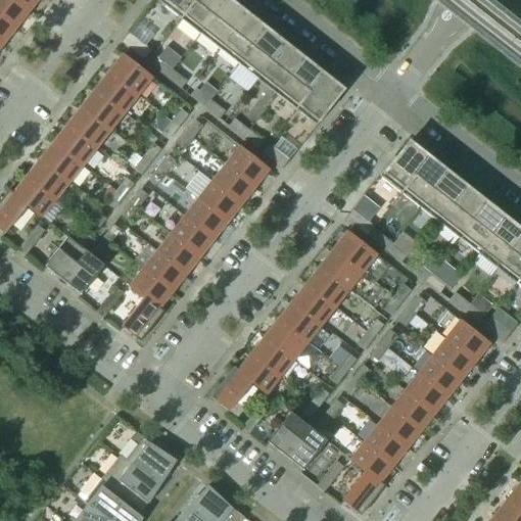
[(32,10),(18,0),(0,0),(0,12),(18,27),(32,10)]
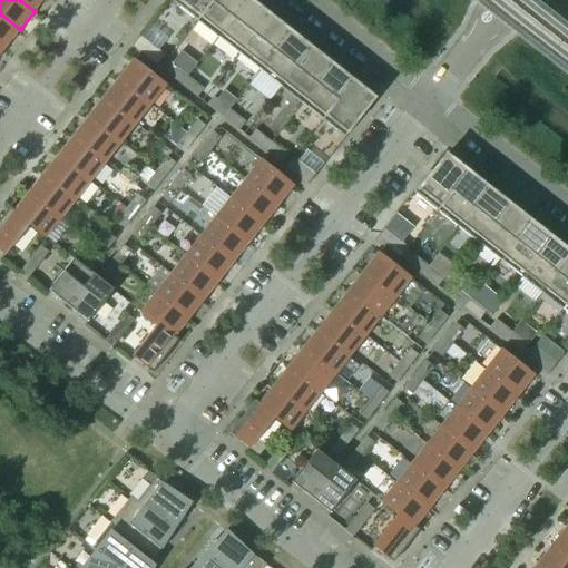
[(20,0),(35,11),(42,0),(20,0)]
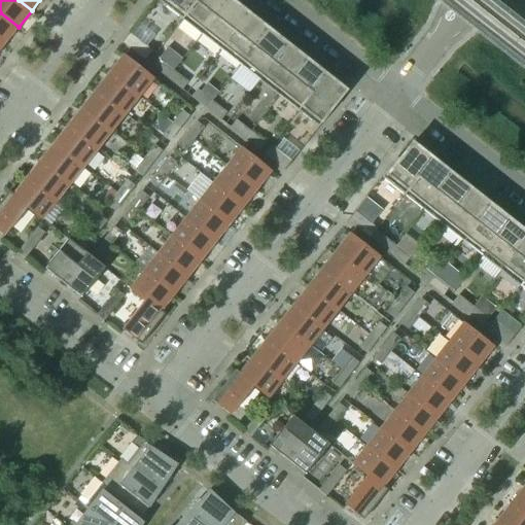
[(161,0),(183,19),(198,0),(161,0)]
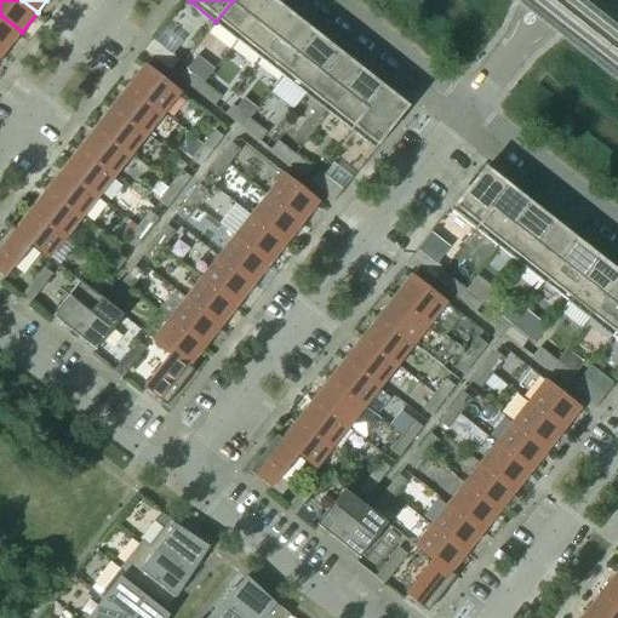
[(239,39),(269,0),(233,0),(216,22),(239,39)]
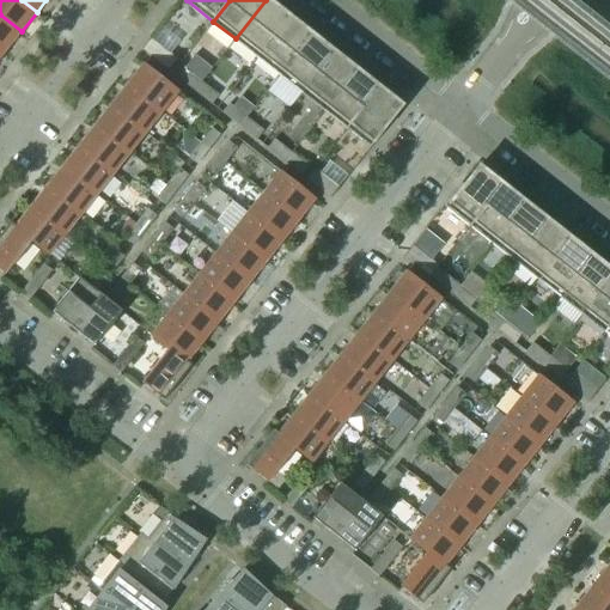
[(258,56),(292,14),(284,7),(287,4),(281,0),(266,0),(236,38),(258,56)]
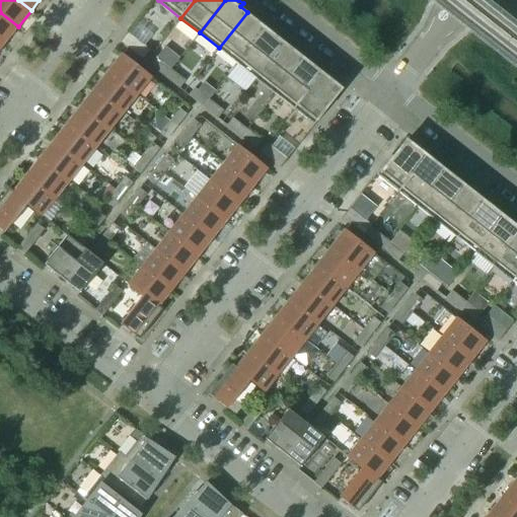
[(238,63),(267,27),(260,21),(262,18),(253,12),(253,11),(250,14),(247,12),(219,48),(238,63)]
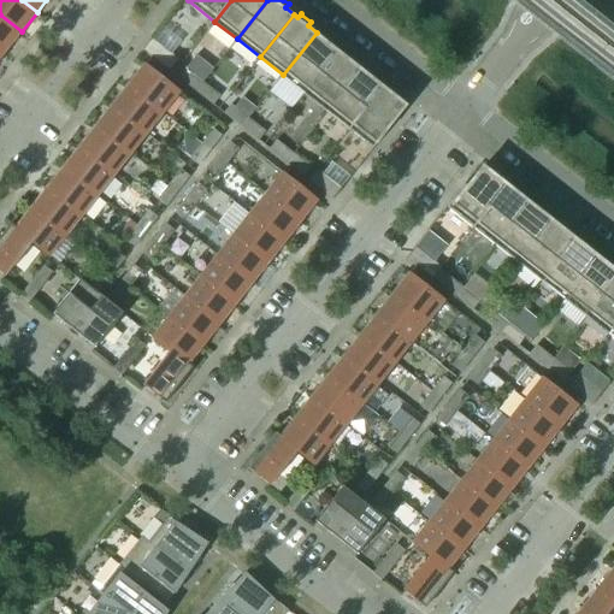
[(22,31),(0,15),(0,48),(5,52),(22,31)]
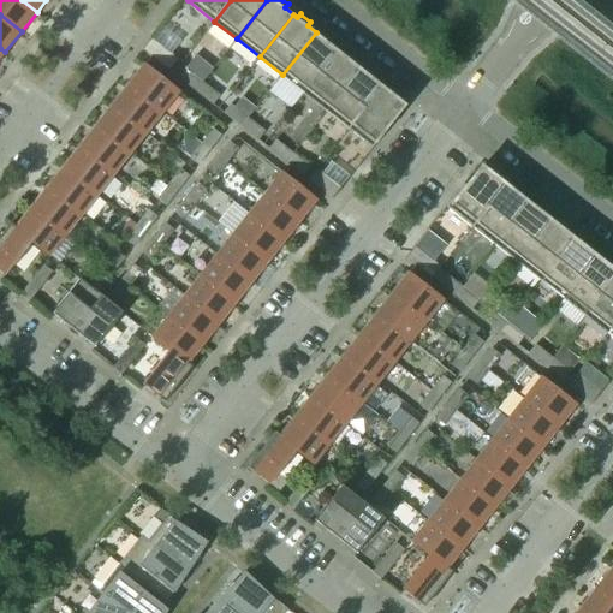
[(305,93),(339,51),(331,43),(333,40),(322,31),(320,35),(316,33),(283,75),(305,93)]
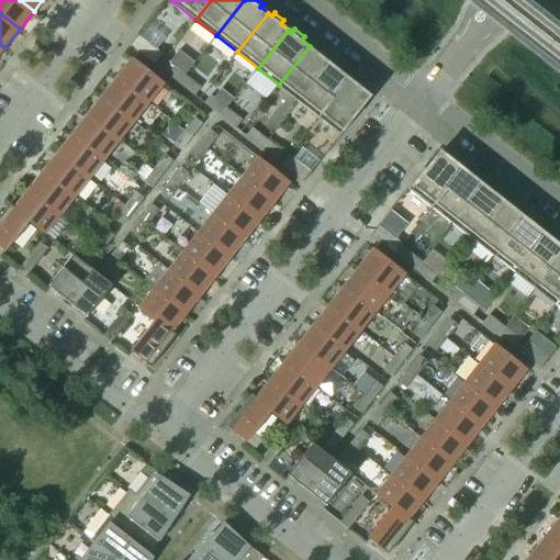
[(164,53),(140,34),(132,44),(156,63),(164,53)]
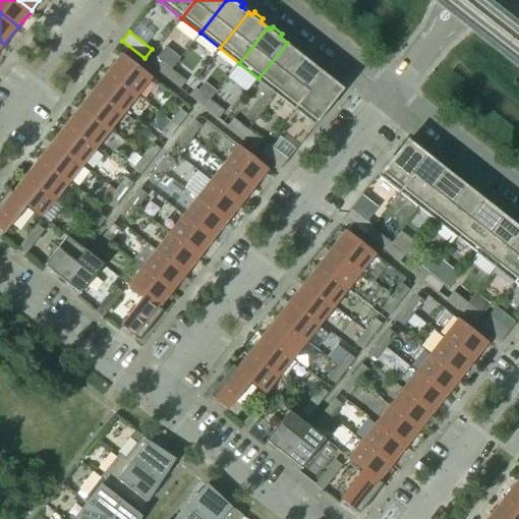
[(278,94),(306,57),(299,52),(301,49),(292,42),(290,45),(287,43),(258,78),(278,94)]
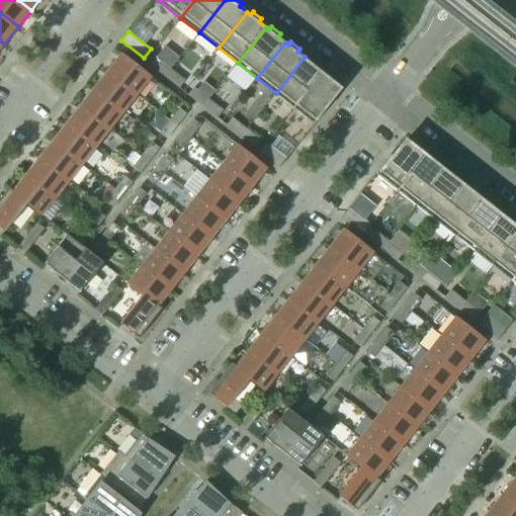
[(166,46),(158,57),(172,68),(180,58),(166,46)]
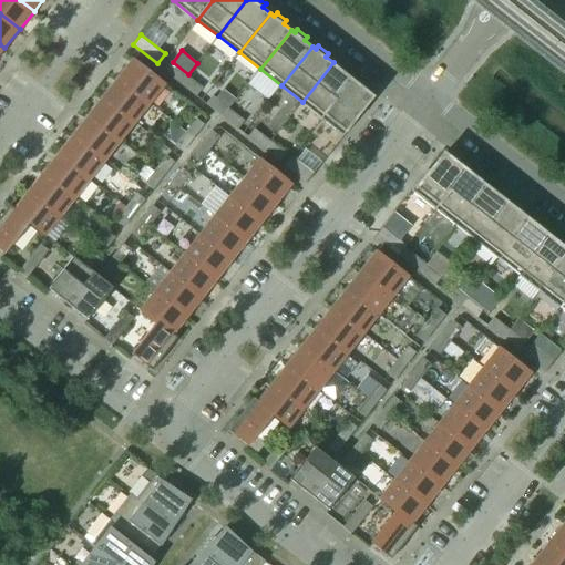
[(167,83),(135,58),(120,78),(152,103),(167,83)]
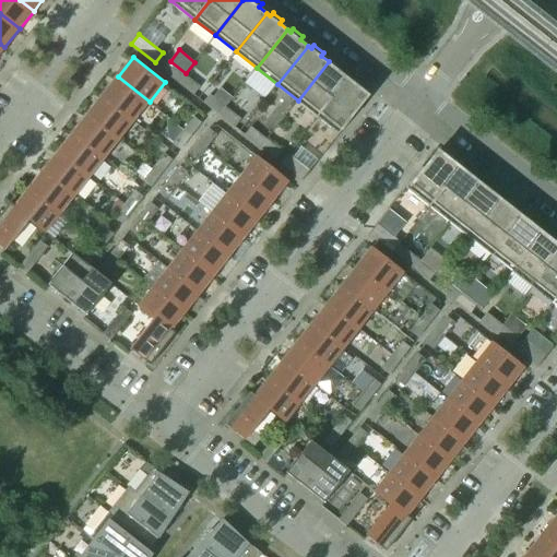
[(186,73),(170,61),(164,69),(179,81),(186,73)]
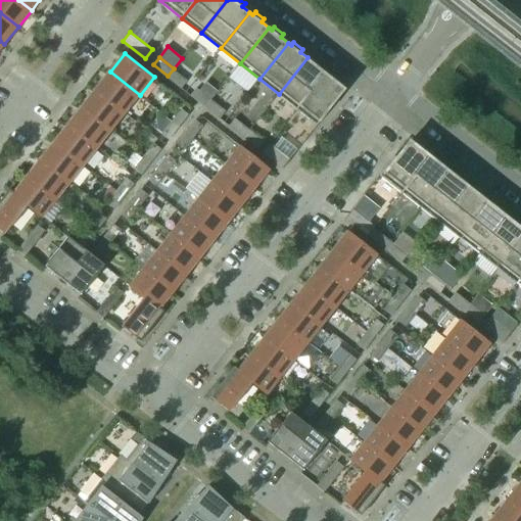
[(297,109),(326,73),(319,67),(322,64),(313,57),(311,60),(308,57),(279,94),(297,109)]
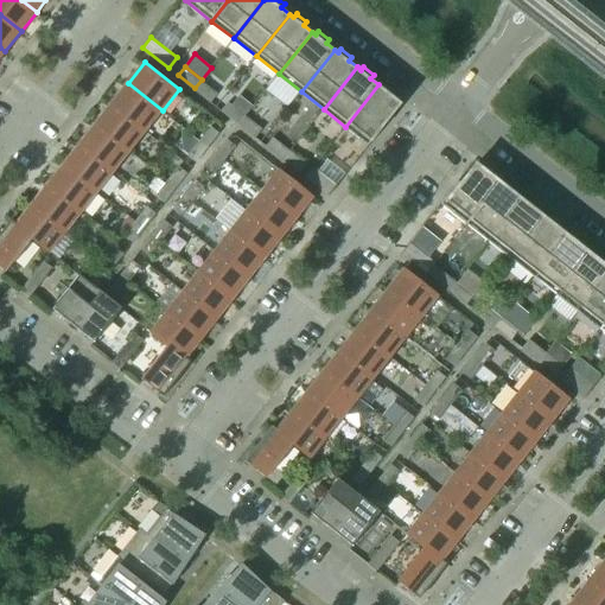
[(218,93),(202,80),(195,88),(211,102),(218,93)]
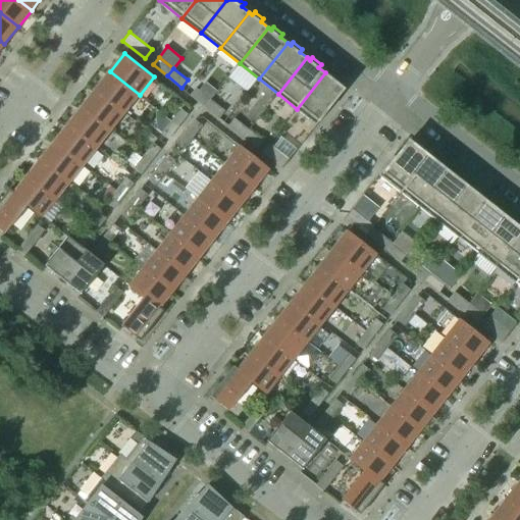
[(140,95),(110,71),(96,89),(126,112),(140,95)]
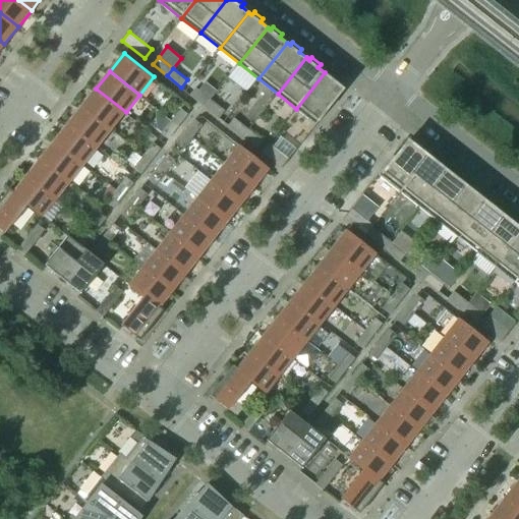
[(332,105),(345,89),(337,82),(340,79),(331,72),(328,75),(325,72),(296,109),(316,124),(332,106),(332,105)]
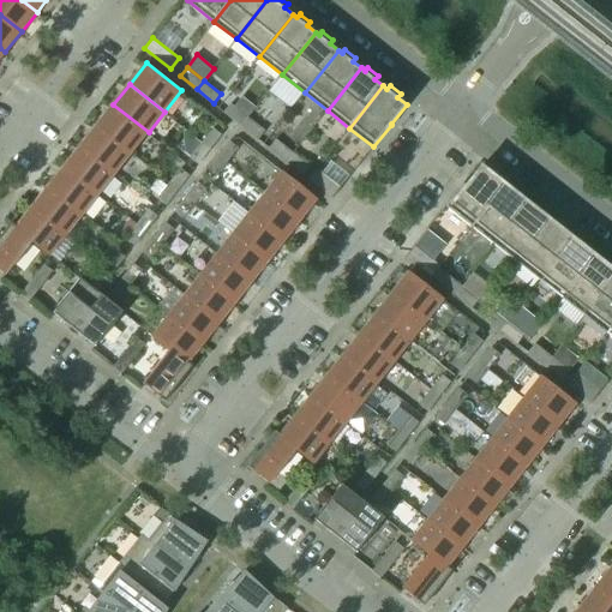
[(250,117),(235,105),(233,102),(226,112),(243,125),(250,117)]
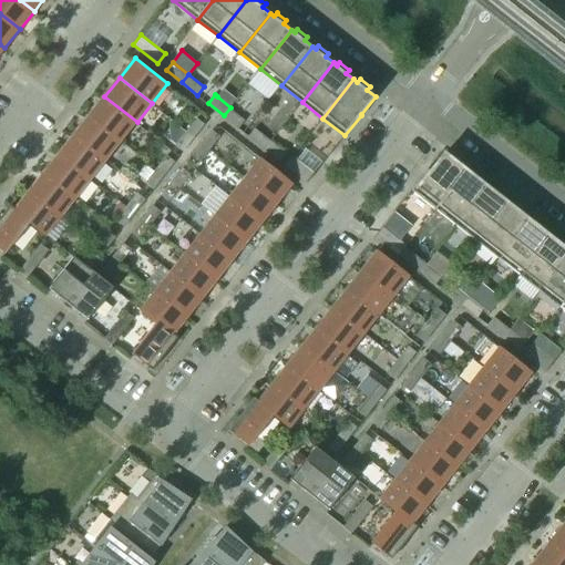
[(137,122),(104,96),(90,115),(122,140),(137,122)]
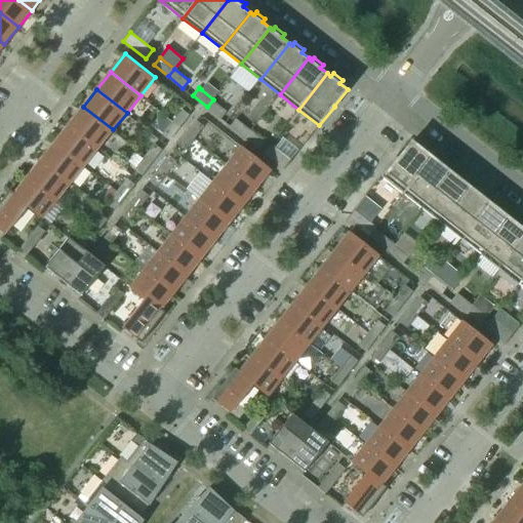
[(228,111),(213,99),(207,107),(222,118),(228,111)]
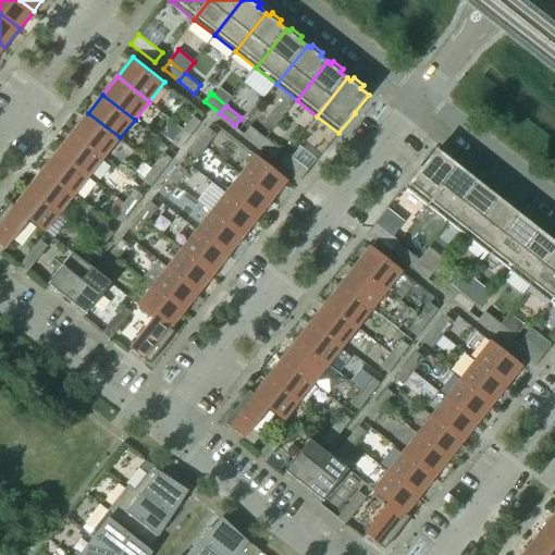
[(120,137),(88,113),(74,132),(106,156),(120,137)]
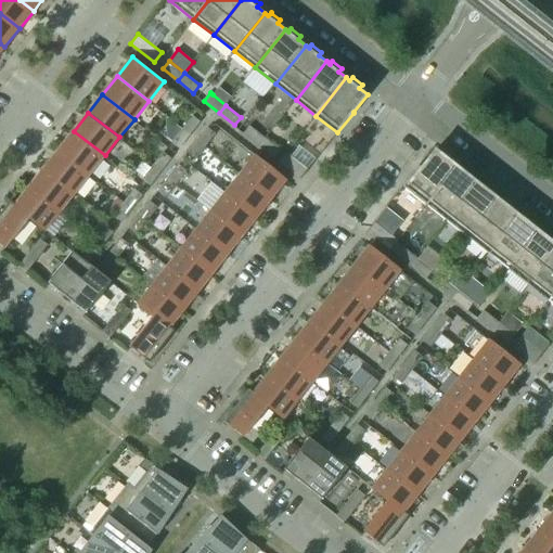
[(191,134),(202,120),(194,115),(183,128),(191,134)]
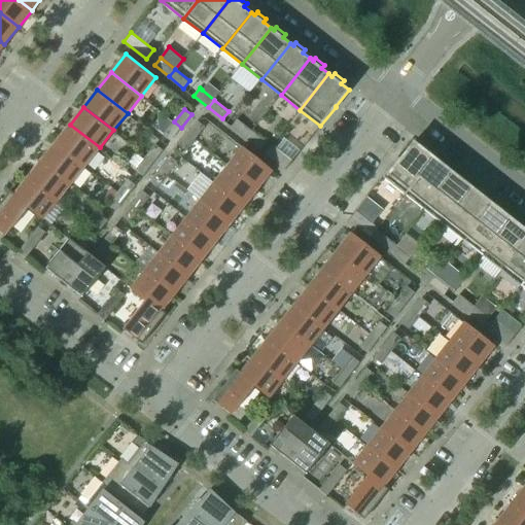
[(252,130),(238,118),(232,127),(246,138),(252,130)]
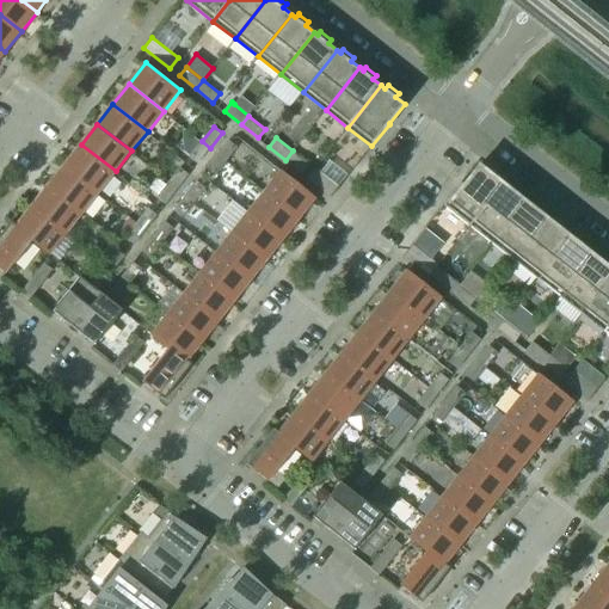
[(227,161),(239,146),(231,140),(219,154),(227,161)]
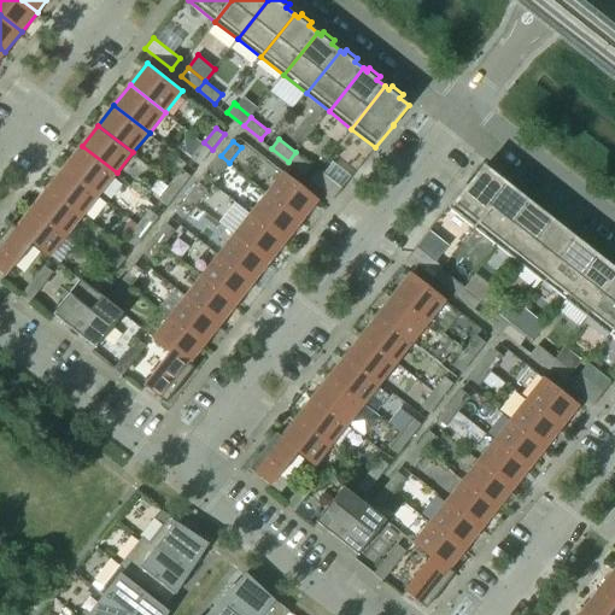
[(201,164),(212,150),(204,142),(192,157),(201,164)]
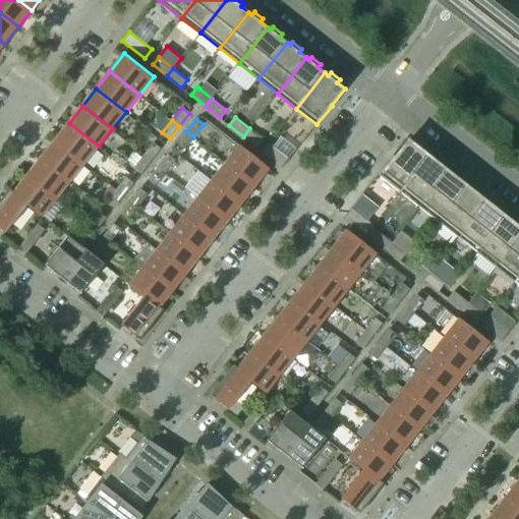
[(99,146),(69,123),(55,140),(84,164),(99,146)]
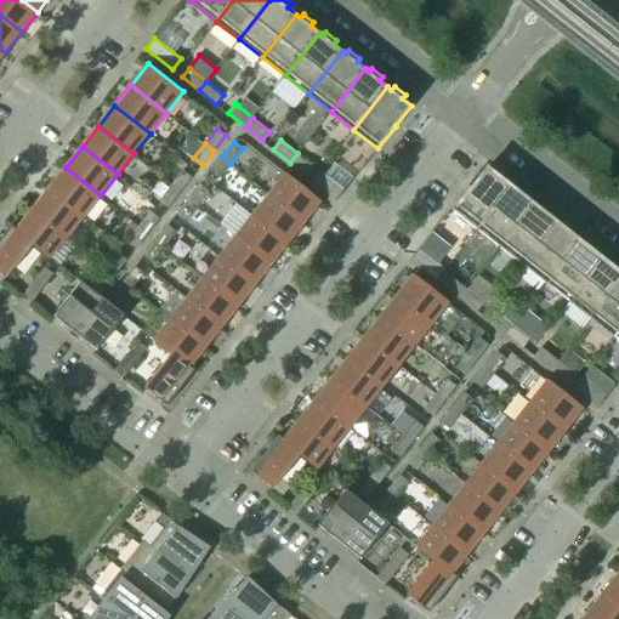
[(316,168),(297,153),(290,163),(308,176),(316,168)]
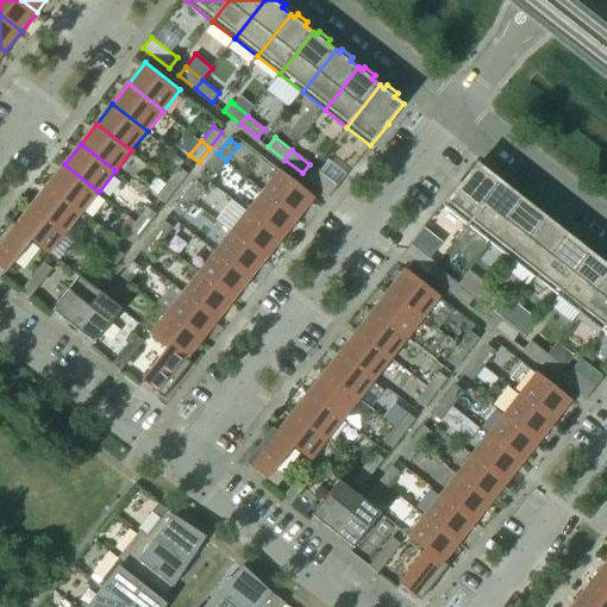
[(216,175),(226,161),(218,154),(206,168),(216,175)]
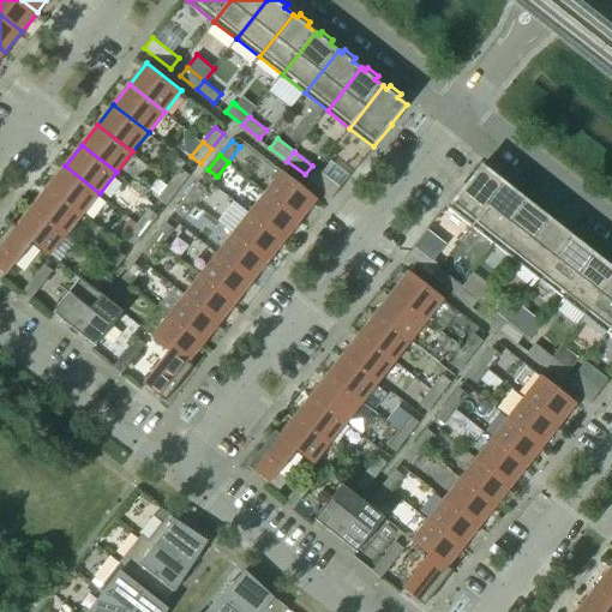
[(473,226),(507,183),(498,177),(502,173),(491,165),(487,168),(484,165),(468,185),(465,183),(448,205),(473,226)]
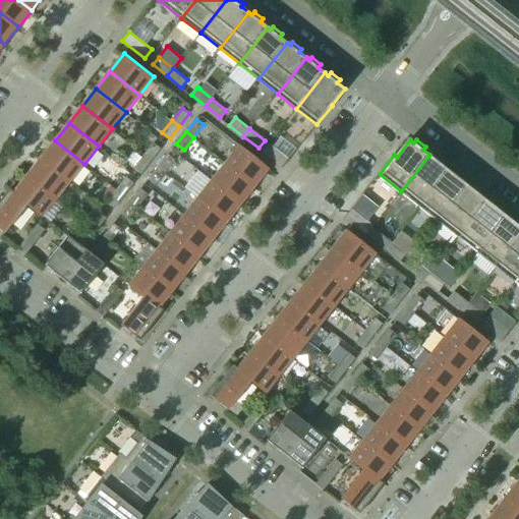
[(84,164),(55,140),(42,158),(71,180),(84,164)]
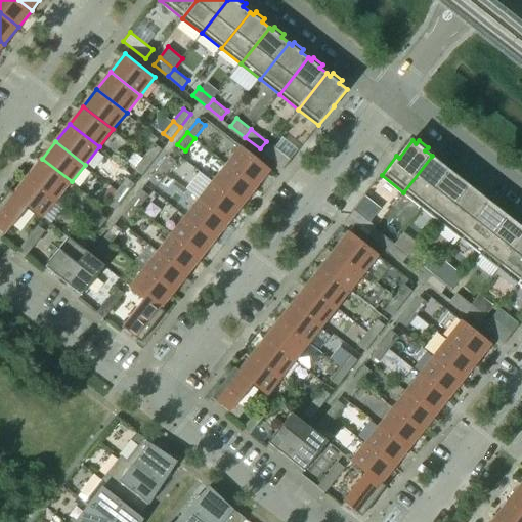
[(153,162),(163,148),(156,143),(145,156),(153,162)]
